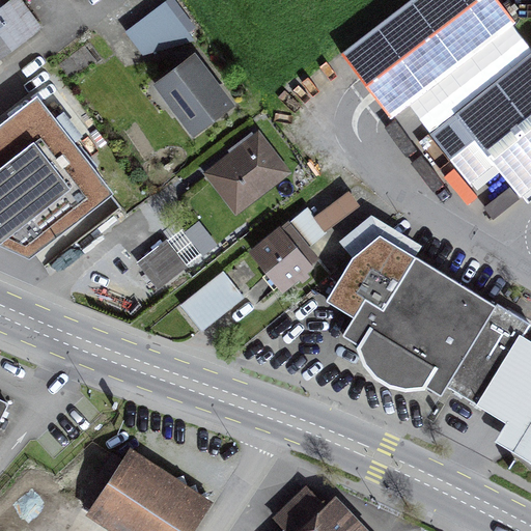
[(11,0),(0,8),(0,57),(39,29),(17,0),(11,0)]
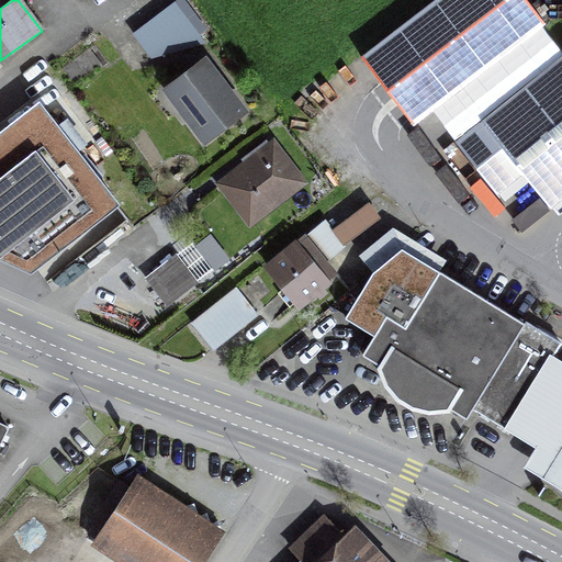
[(436,0),(361,58),(412,123),(544,21),(527,0),(436,0)]
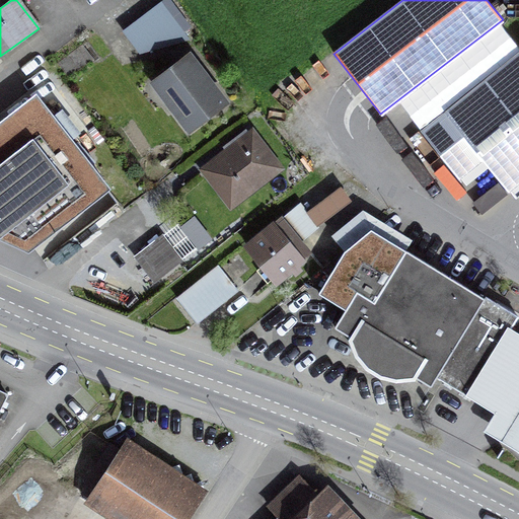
[(163,2),(125,30),(139,51),(186,38),(163,2)]
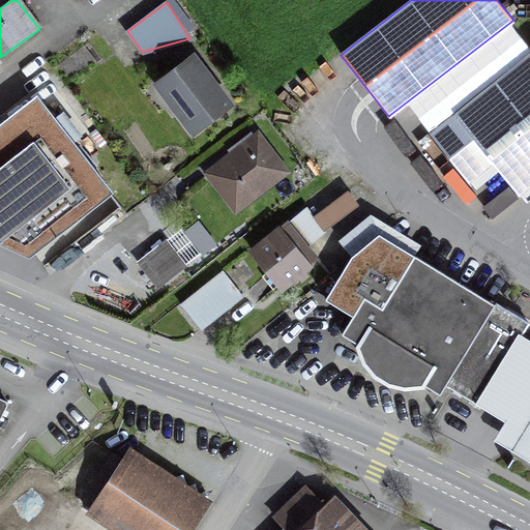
[(84,45),(58,64),(69,80),(95,60),(84,45)]
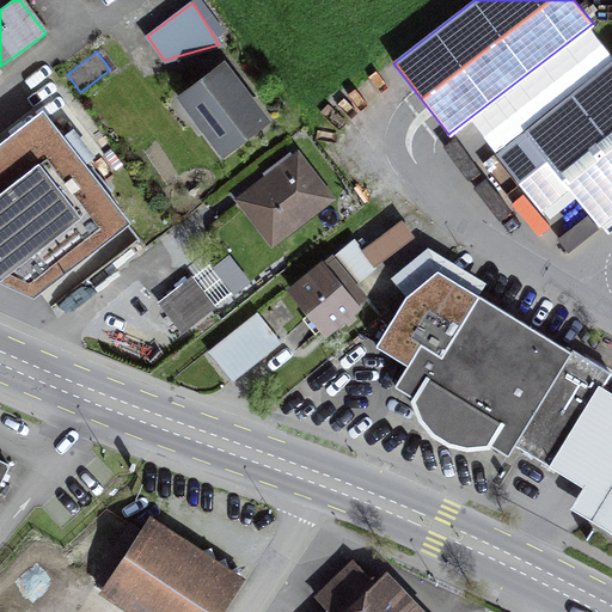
[(611,62),(497,154),(542,210),(569,189),(599,226),(611,214),(611,62)]
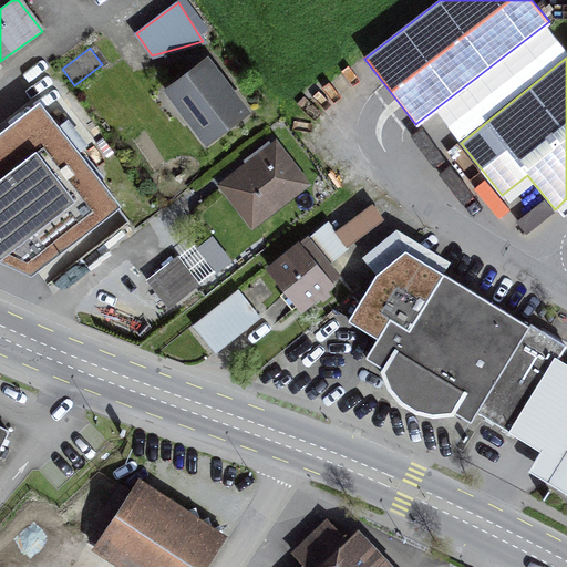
[(206,64),(171,91),(207,138),(243,112),(206,64)]
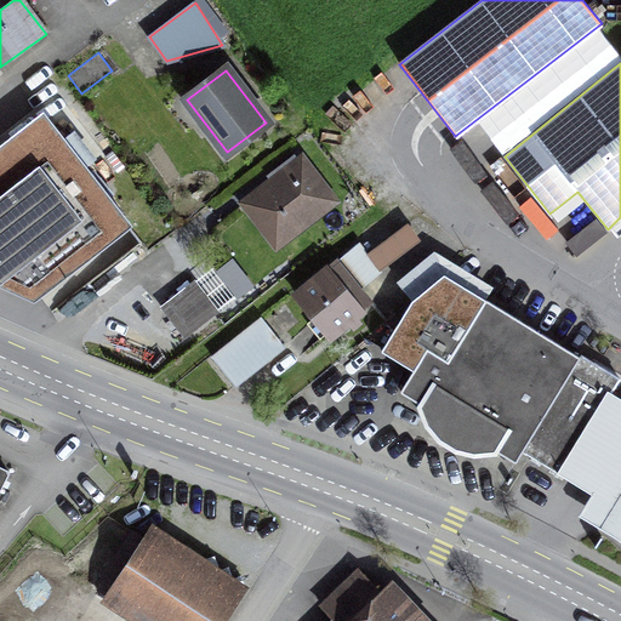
[(450,142),(476,174),(505,152),(479,119),(450,142)]
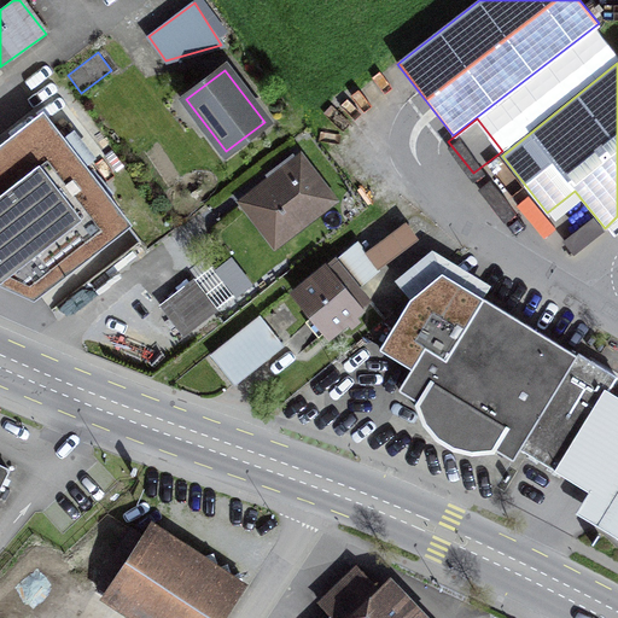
[(0,281),(34,298),(129,223),(57,133),(0,176),(0,281)]
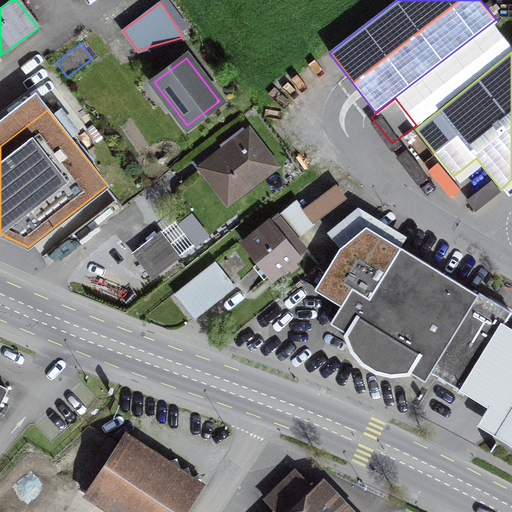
[(249,131),(202,167),(228,201),(275,165),(249,131)]
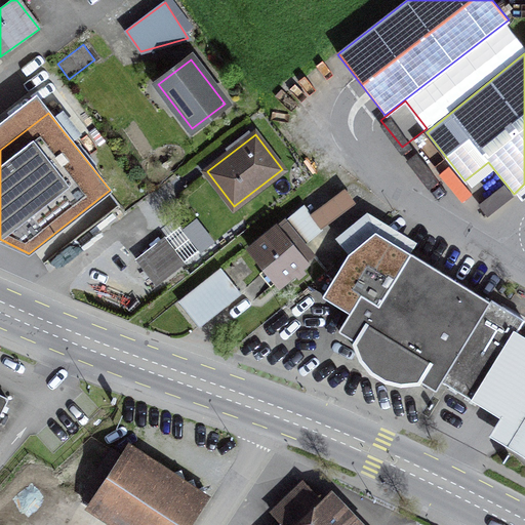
[(304,205),(250,248),(279,284),(313,256),(303,244),(322,229),(304,205)]
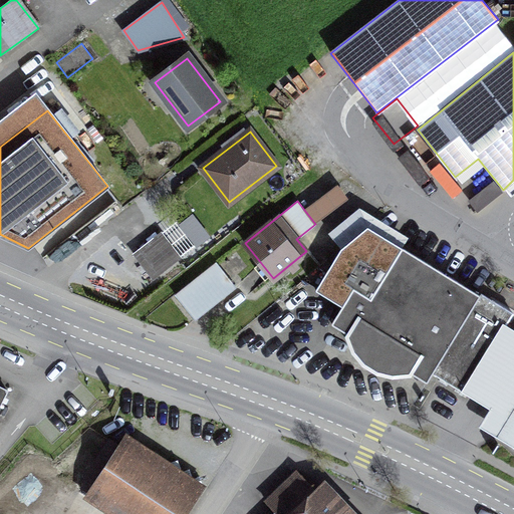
[(178,220),(134,254),(152,278),(196,244),(178,220)]
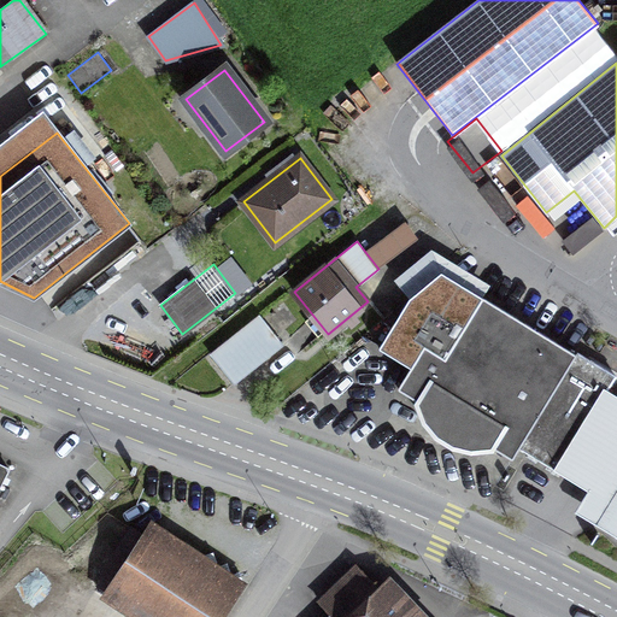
[(512,459),(518,448),(576,354),(442,272),(407,300),(377,348),(410,369),(398,389),(418,401),(417,404),(424,422),(438,436),(453,446),(472,451),(492,448),(492,447),(512,459)]
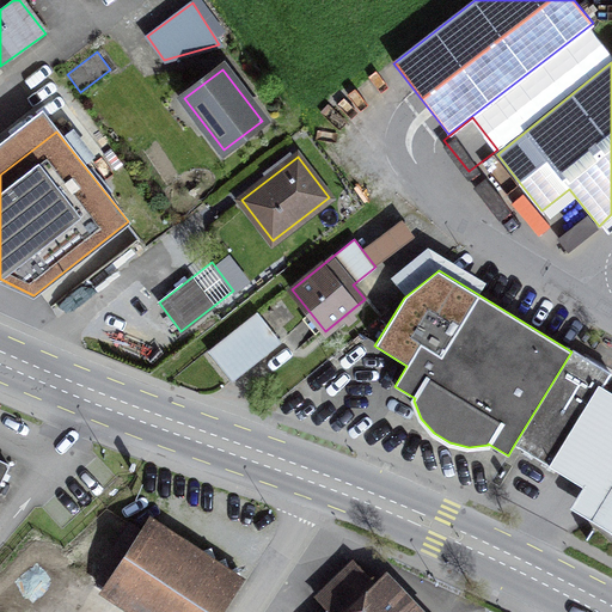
[(257,314),(209,352),(232,379),(280,342),(257,314)]
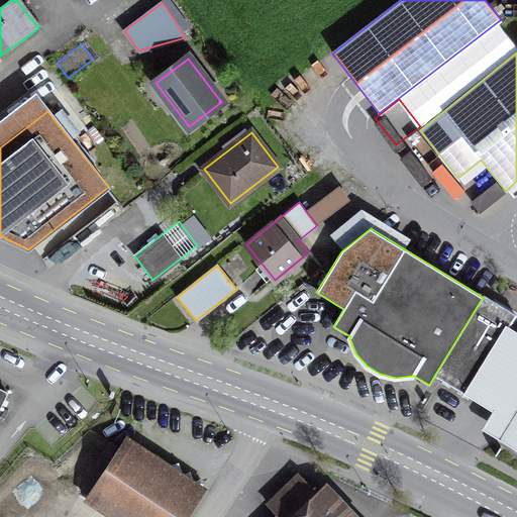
[(484,296),(483,297),(434,376),(492,410),(481,428),(516,449),(516,329),(509,325),(516,315),(484,296)]
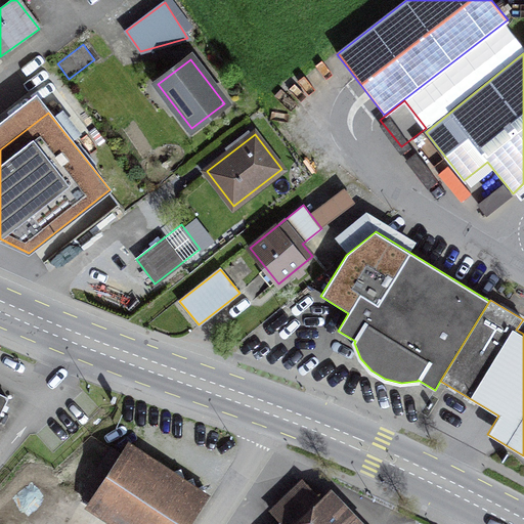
[(0,413),(8,397),(0,393),(0,413)]
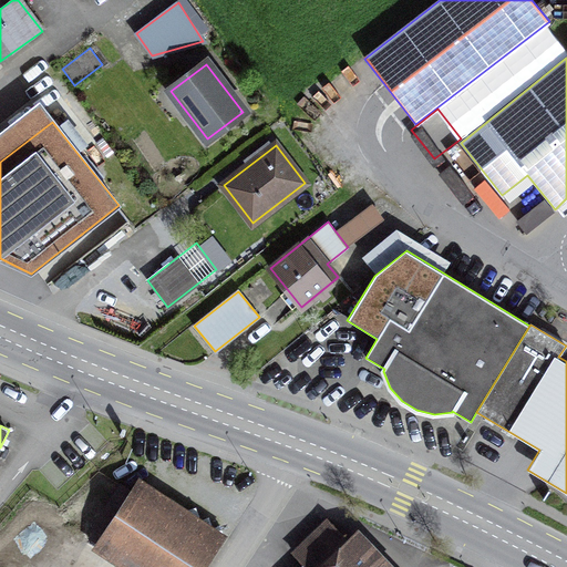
[(193,566),(208,544),(122,486),(93,529),(150,566),(193,566)]
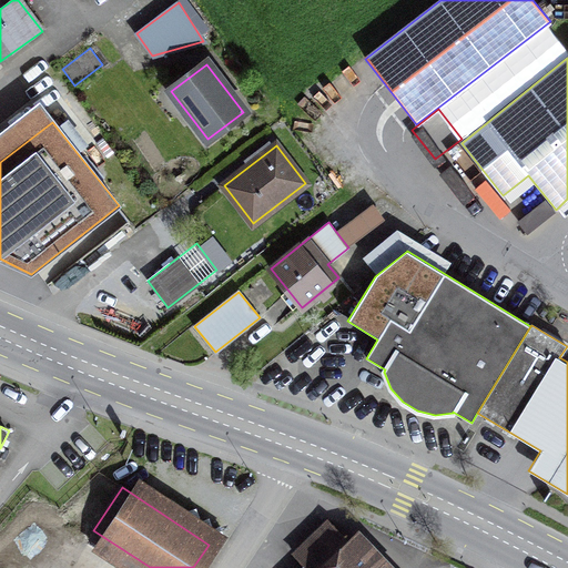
[(306,567),(373,567),(328,523),(295,555),(306,567)]
